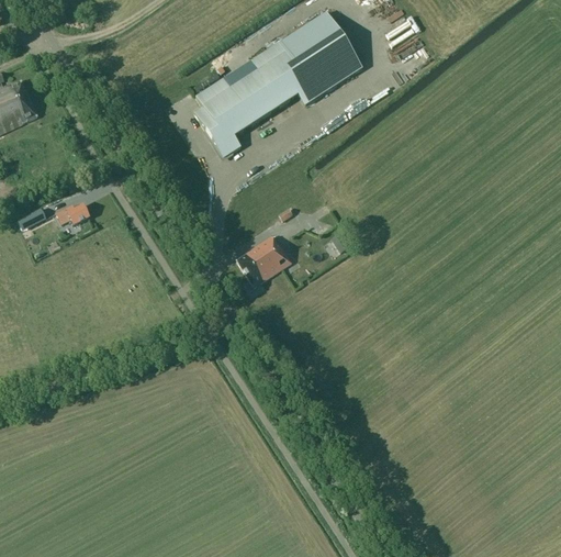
[(452,0),(470,25),(477,21),(462,0),(452,0)]
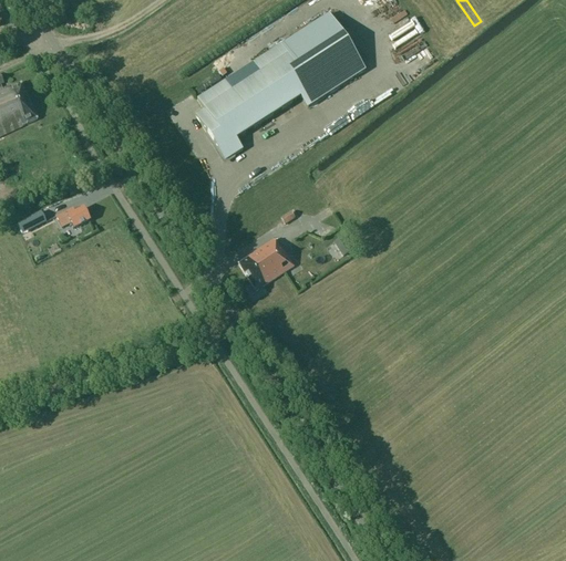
[(196,111),(226,157),(244,145),(237,135),(301,93),(308,104),(367,65),(329,10),(253,60),(259,70),(233,87),(225,78),(197,95),(205,105),(196,111)]
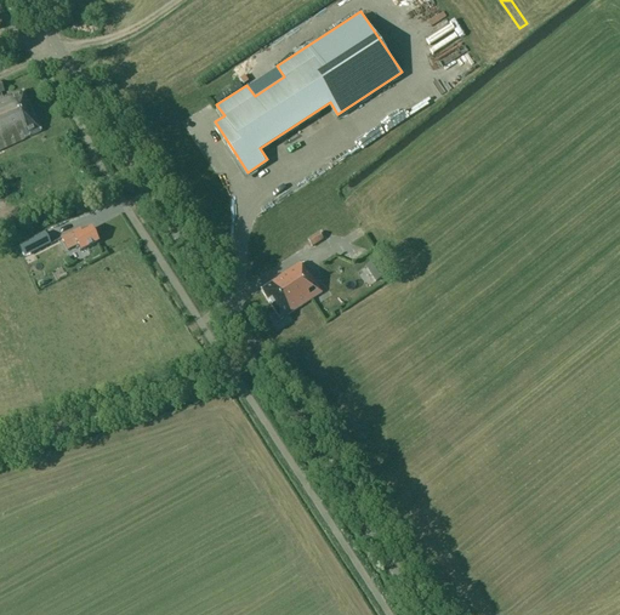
[(464,46),(467,51),(482,40),(478,35),(464,46)]
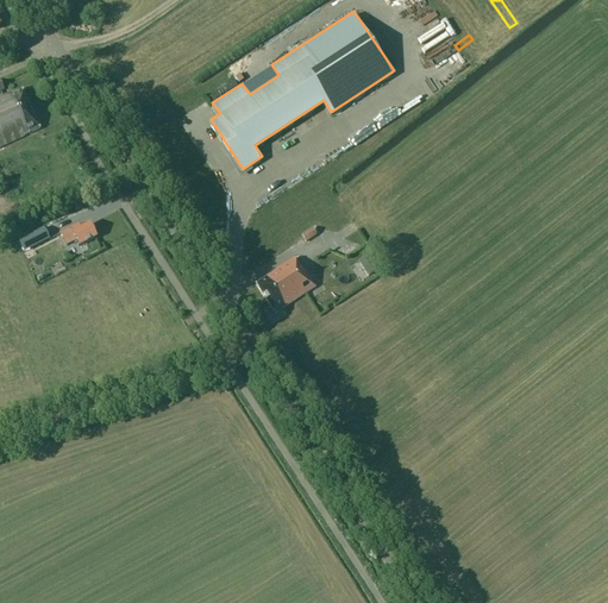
[(0,140),(39,124),(22,85),(4,92),(0,93),(0,140)]
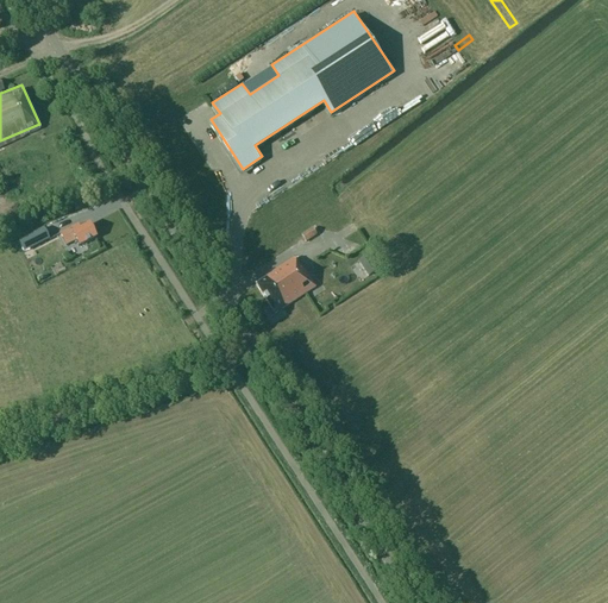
[(79,242),(96,233),(89,219),(63,232),(67,240),(76,236),(79,242)]
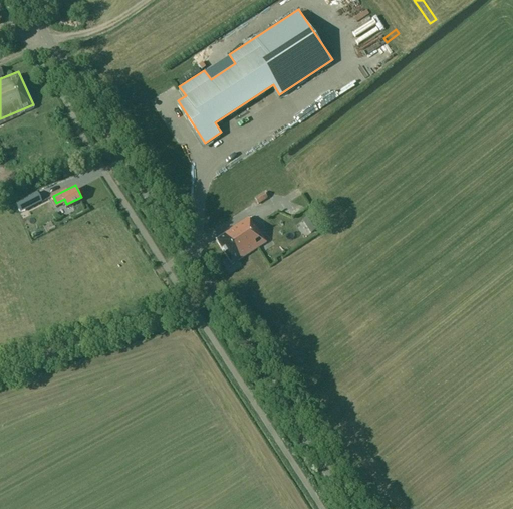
[(37,188),(22,196),(27,206),(42,197),(37,188)]
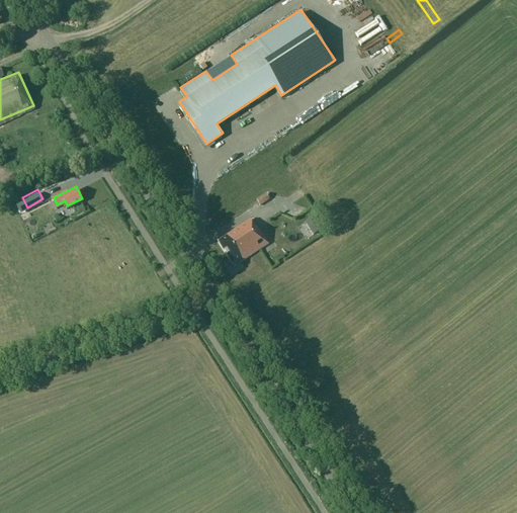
[(261,201),(269,196),(266,190),(257,196),(261,201)]
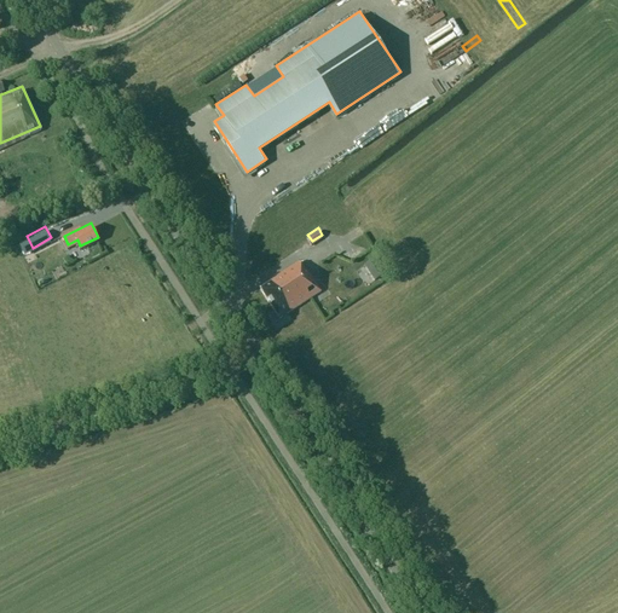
[(321,285),(322,284),(321,282),(318,283),(307,266),(306,267),(300,258),(278,272),(278,273),(261,284),(279,313),(321,287),(321,285)]
